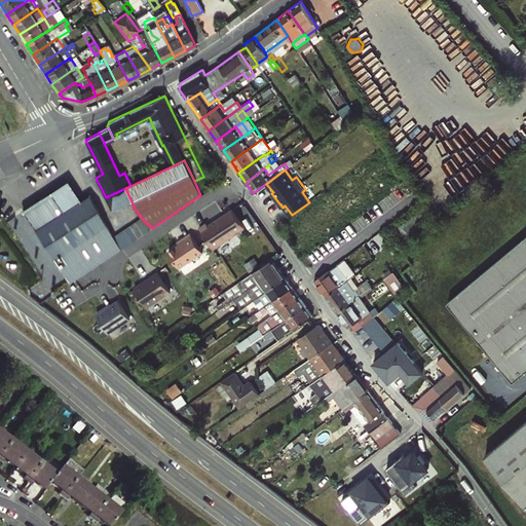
[(114,236),(91,197),(90,194),(80,200),(68,181),(23,211),(71,284),(75,280),(122,249),(114,236)]
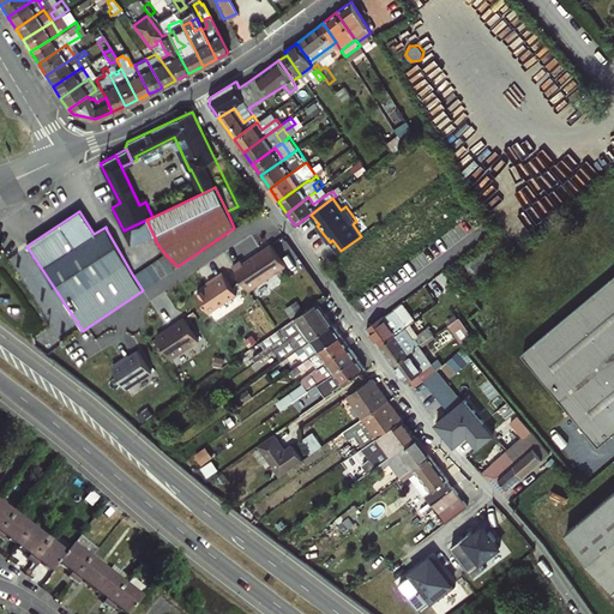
[(154,235),(146,220),(124,230),(131,246),(154,235)]
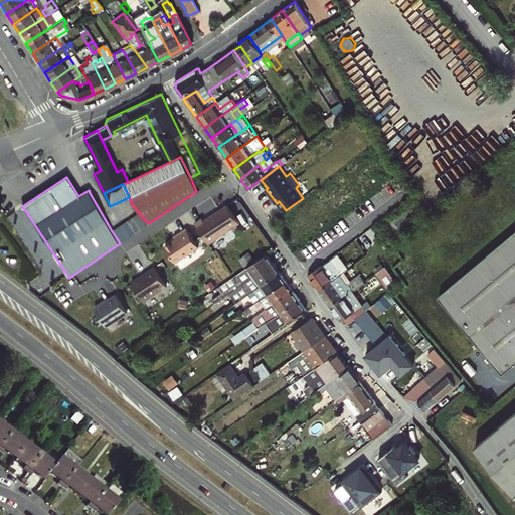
[(194,220),(208,241),(239,220),(226,202),(203,218),(201,216),(194,220)]
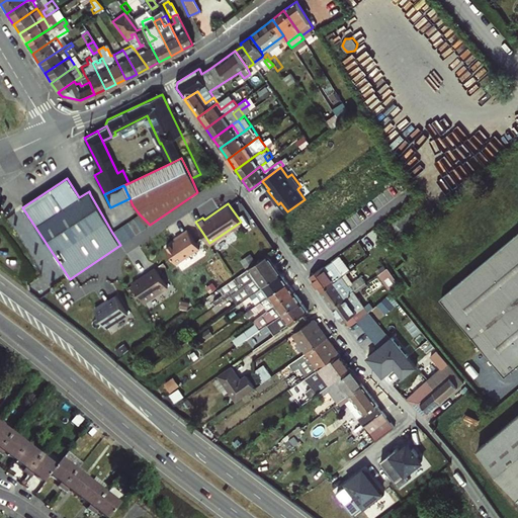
[(140,214),(112,233),(120,245),(150,225),(140,214)]
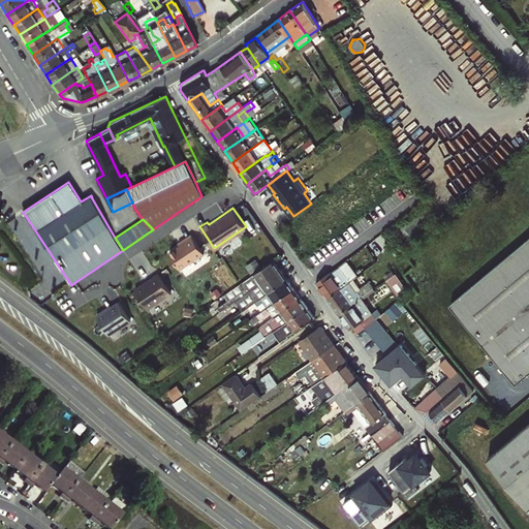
[(169,252),(181,268),(205,251),(191,232),(185,238),(186,240),(169,252)]
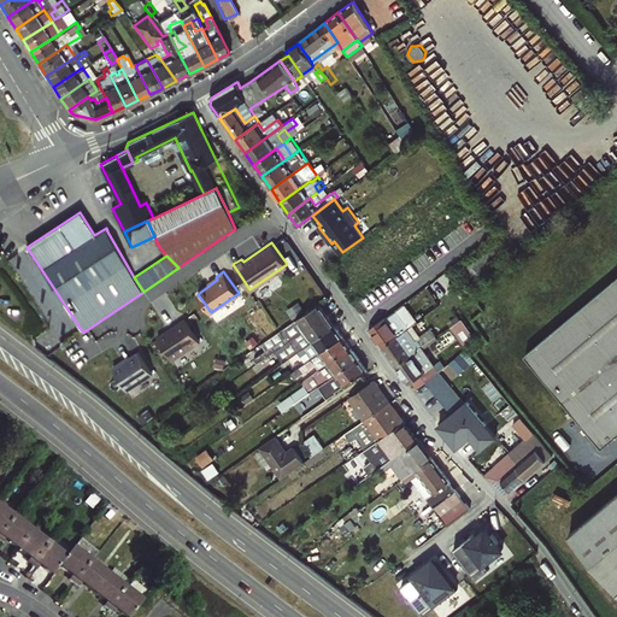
[(441,299),(446,294),(445,293),(457,282),(447,271),(430,286),(441,299)]
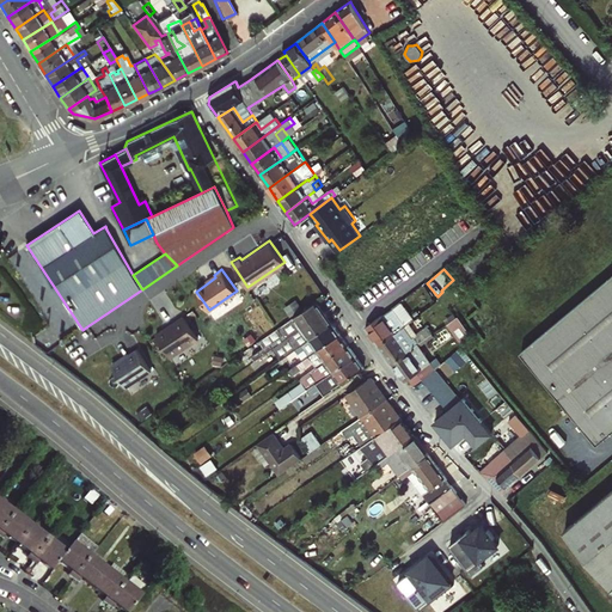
[(611,434),(611,279),(522,354),(598,446),(611,434)]
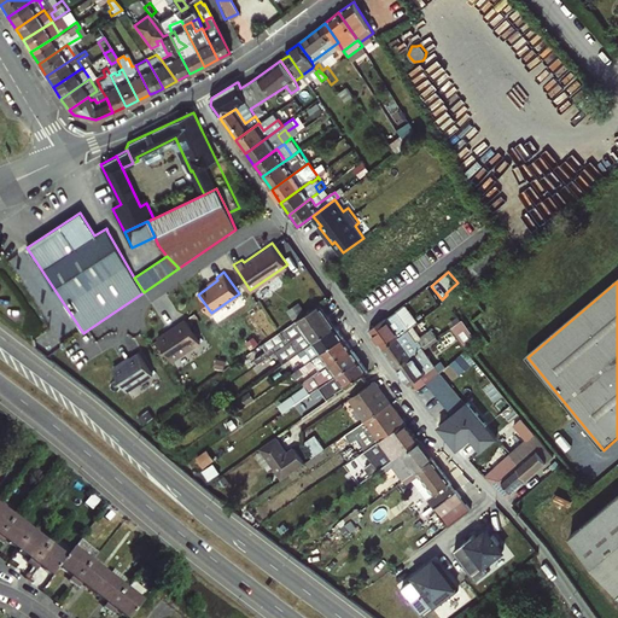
[(328,315),(321,304),(280,333),(262,344),(267,350),(254,359),(257,365),(278,351),(328,315)]
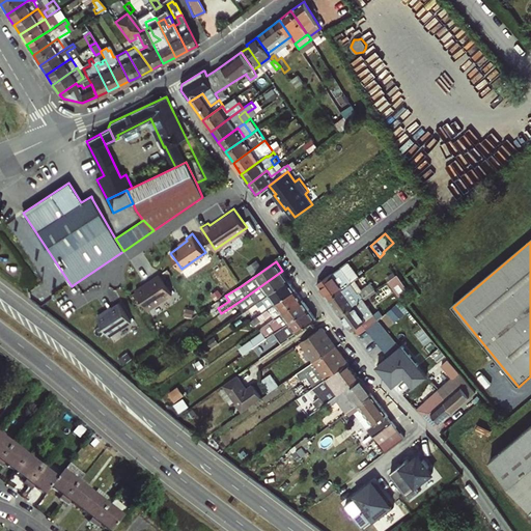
[(330,299),(350,284),(357,279),(345,263),(341,267),(333,274),(319,284),(330,299)]
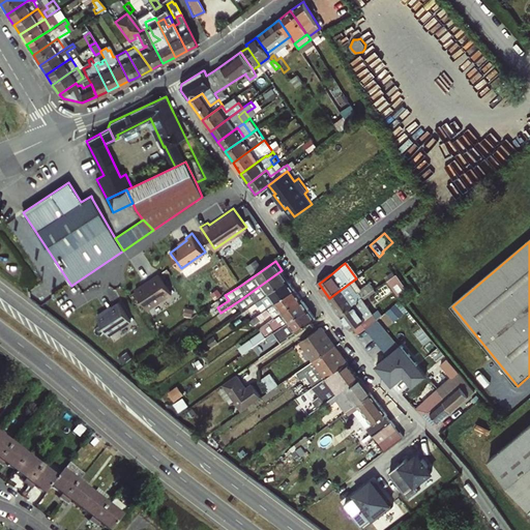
[(282,270),(238,301),(243,312),(260,300),(289,281),(282,270)]
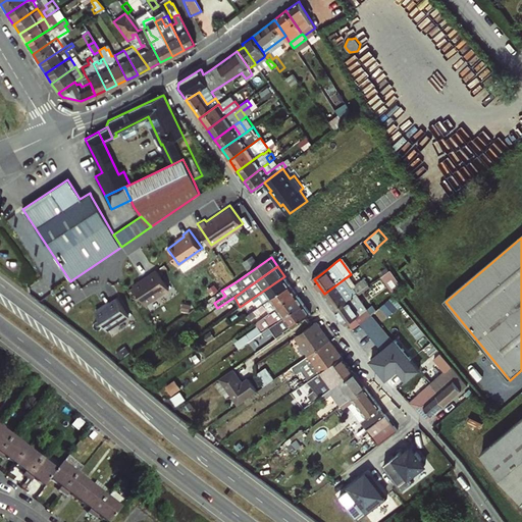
[(390,285),(400,281),(395,269),(384,274),(390,285)]
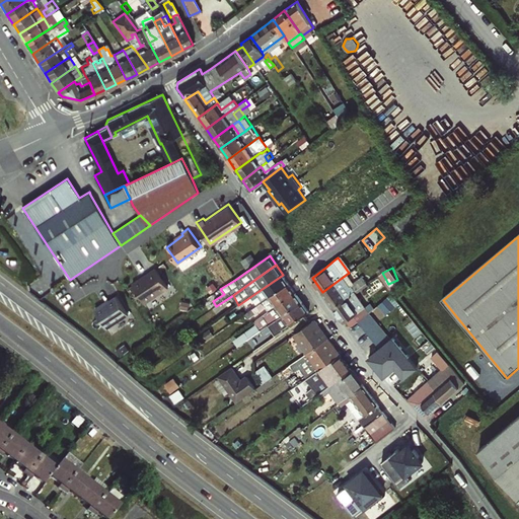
[(170,287),(157,269),(148,275),(149,276),(135,286),(146,303),(170,287)]
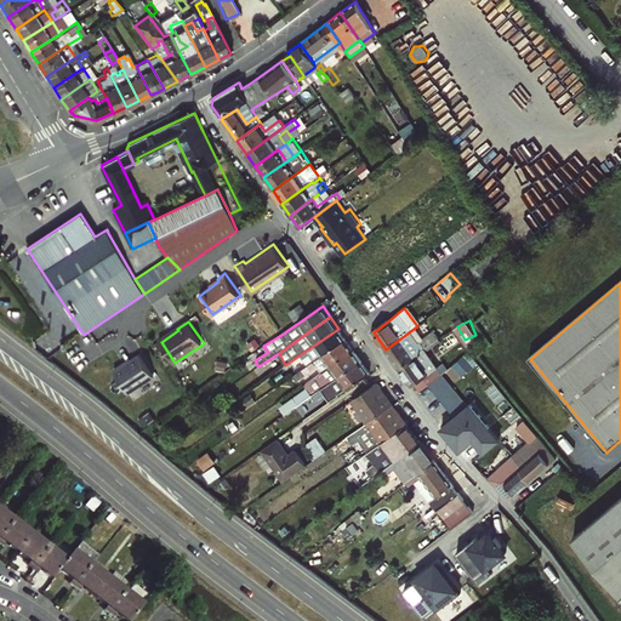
[(346,340),(339,329),(305,352),(307,355),(311,353),(315,360),(346,340)]
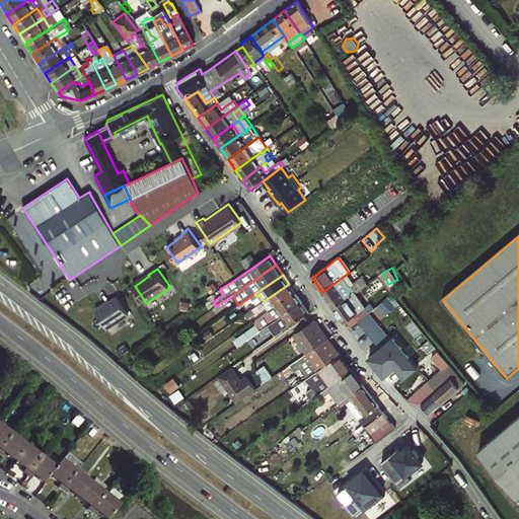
[(335,308),(353,294),(369,283),(364,277),(349,288),(342,278),(322,292),(335,308)]
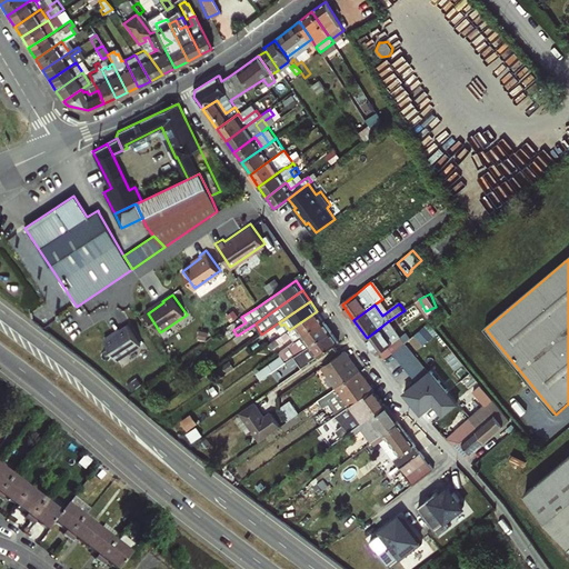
[(317,311),(289,330),(287,331),(295,342),(325,321),(317,311)]
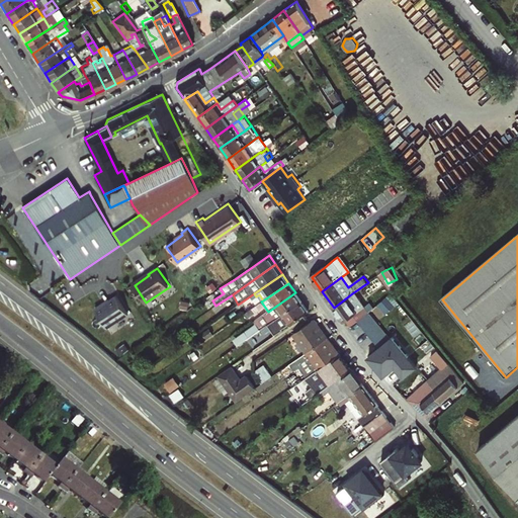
[(301,301),(295,292),(268,312),(274,321),(301,301)]
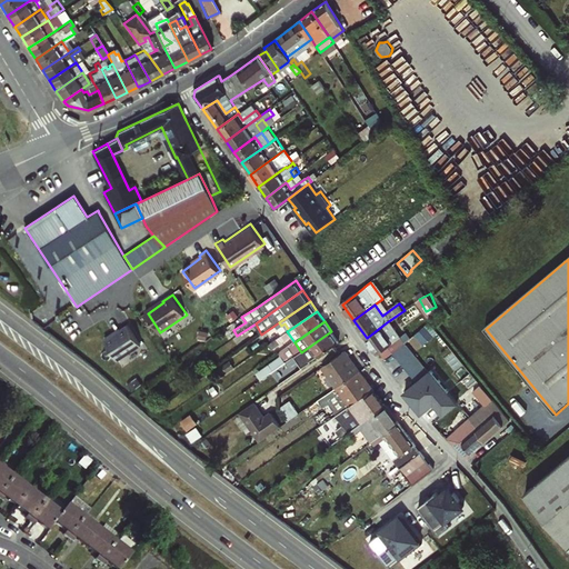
[(417,333),(426,342),(439,330),(430,321),(417,333)]
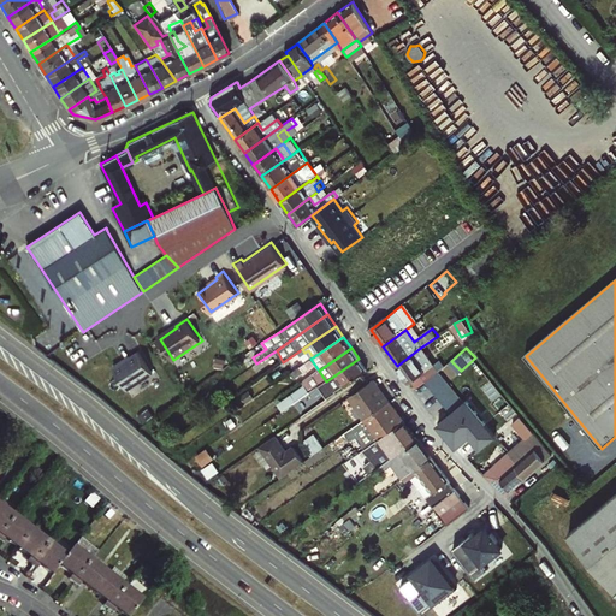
[(428,362),(419,349),(397,366),(409,383),(413,380),(418,388),(440,369),(432,359),(428,362)]
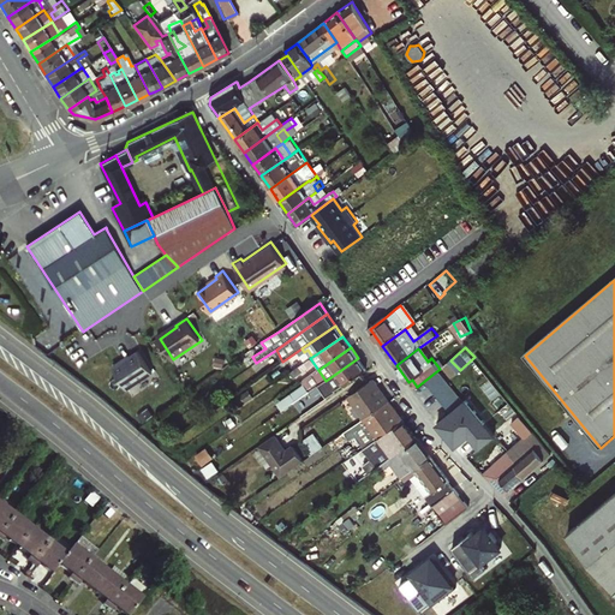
[(114,369),(130,390),(154,372),(138,351),(114,369)]
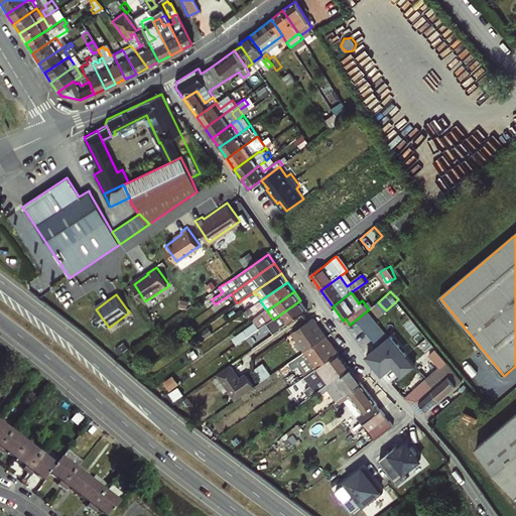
[(271,337),(282,329),(281,328),(307,309),(300,300),(273,319),(268,324),(264,327),(271,337)]
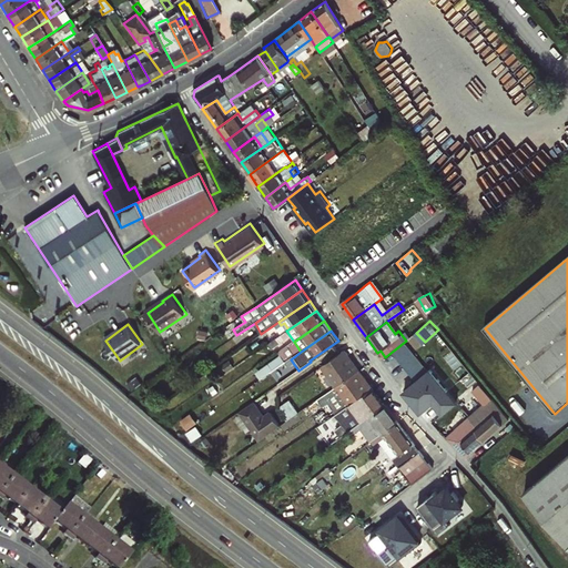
[(282,333),(267,343),(273,351),(287,341),(282,333)]
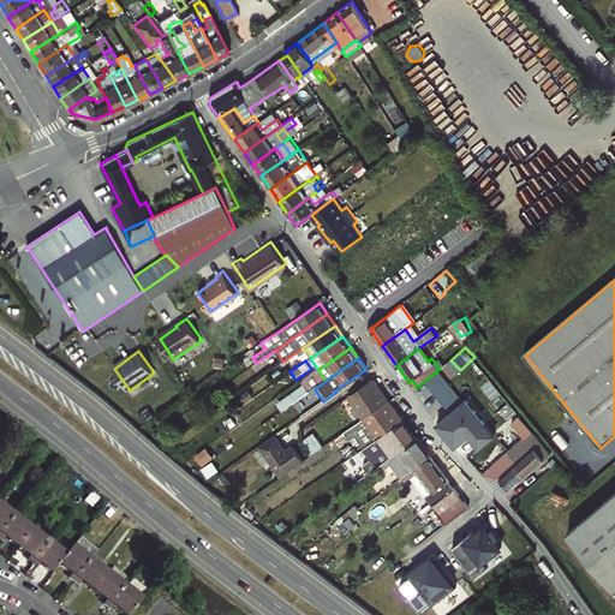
[(465,401),(441,370),(427,381),(452,412),(465,401)]
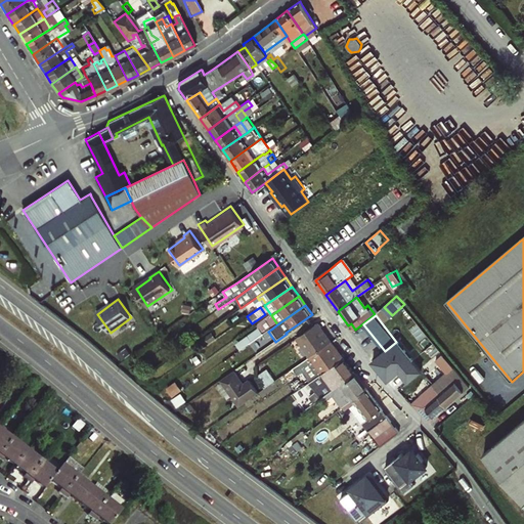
[(249,333),(255,341),(265,333),(268,332),(272,329),(266,320),(249,333)]
